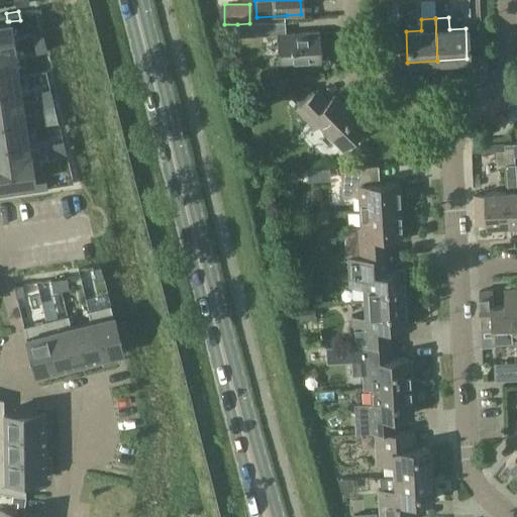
[(0,22),(0,50),(14,49),(9,21),(7,21),(0,22)]
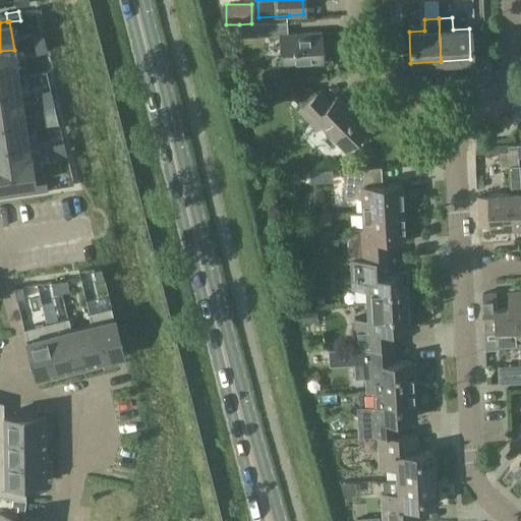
[(251,23),(239,24),(240,37),(269,35),(268,22),(251,23)]
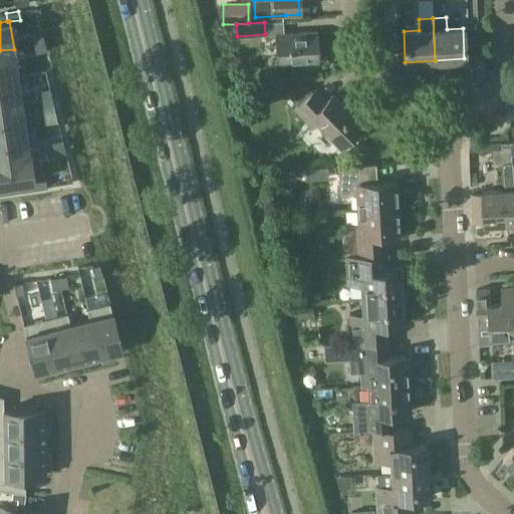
[(316,31),(284,33),(274,34),(276,64),(318,61),(316,31)]
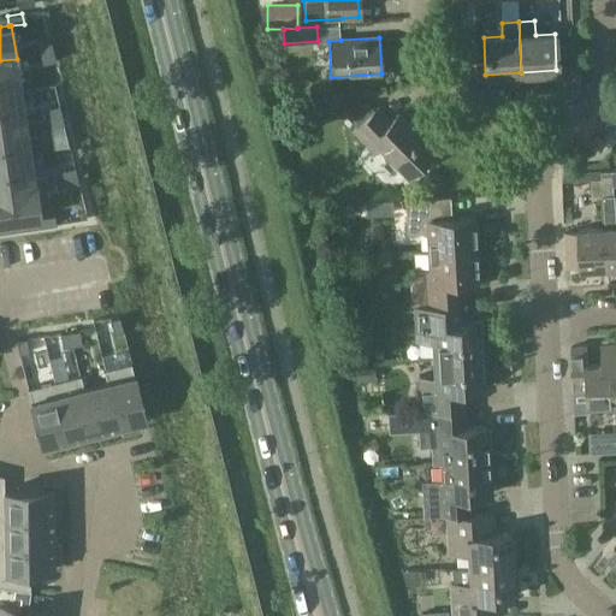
[(52,42),(37,46),(40,55),(54,52),(52,42)]
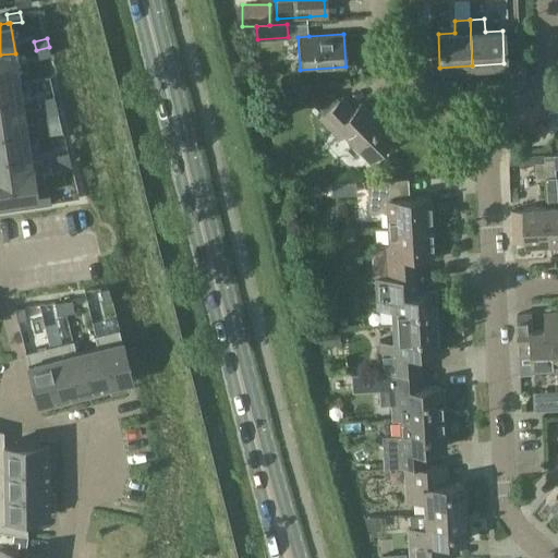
[(49,47),(36,50),(38,59),(51,56),(49,47)]
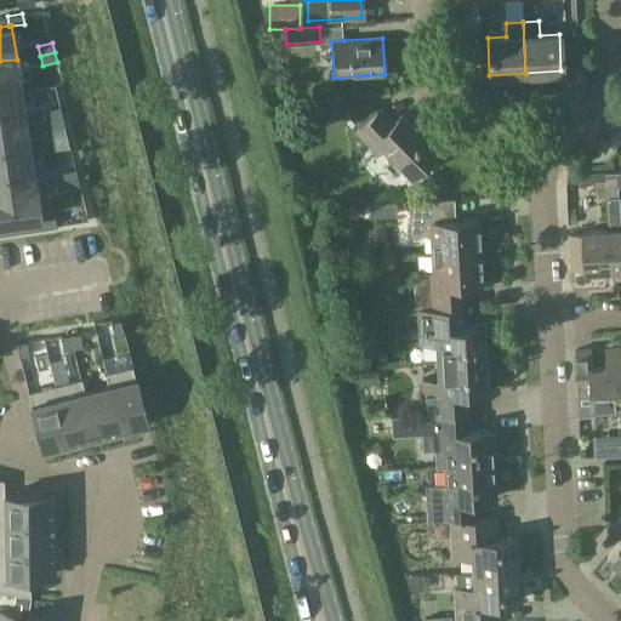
[(0,93),(22,91),(17,60),(0,61),(0,93)]
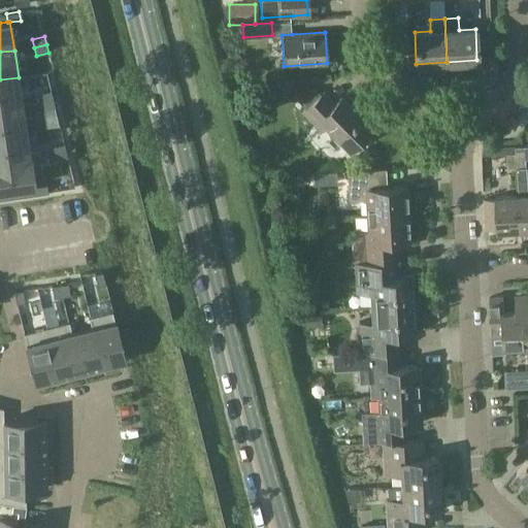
[(19,77),(0,79),(0,107),(22,104),(19,77)]
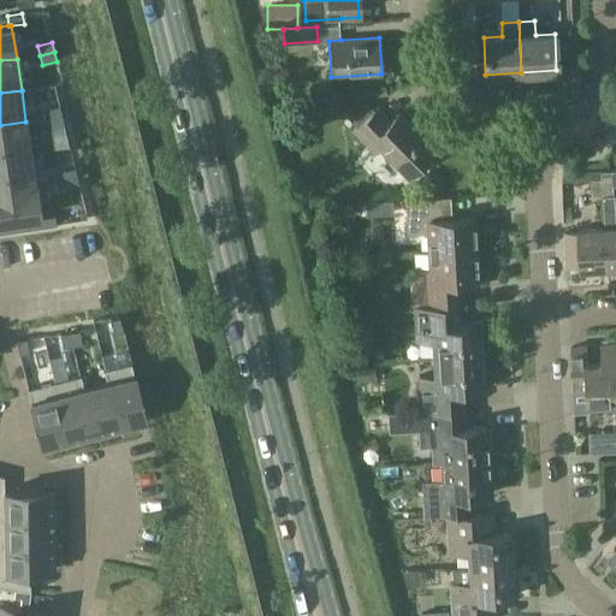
[(373,110),(365,100),(347,117),(357,128),(353,132),(372,153),(379,147),(407,176),(436,148),(420,132),(419,135),(397,113),(390,120),(375,106),(373,110)]
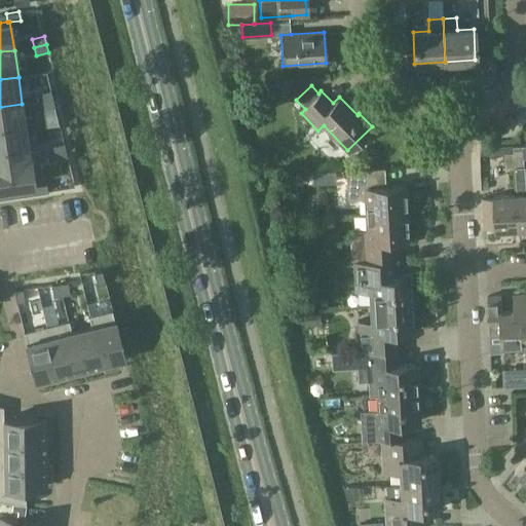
[(50,89),(39,92),(41,101),(52,98),(50,89)]
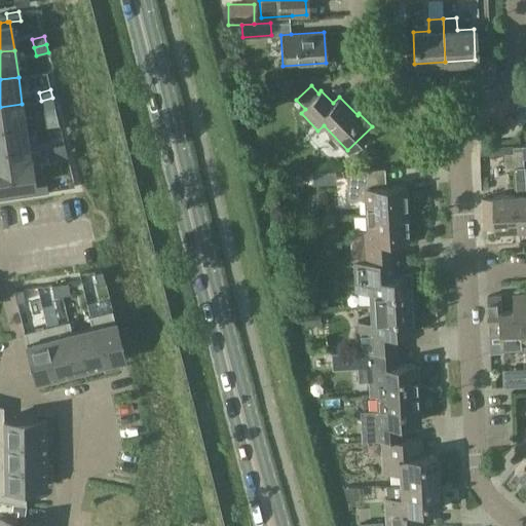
[(52,98),(41,101),(43,109),(54,106),(52,98)]
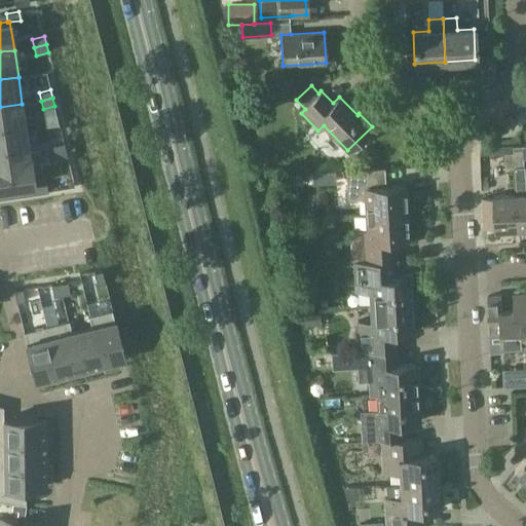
[(0,134),(26,130),(22,104),(0,107),(0,134)]
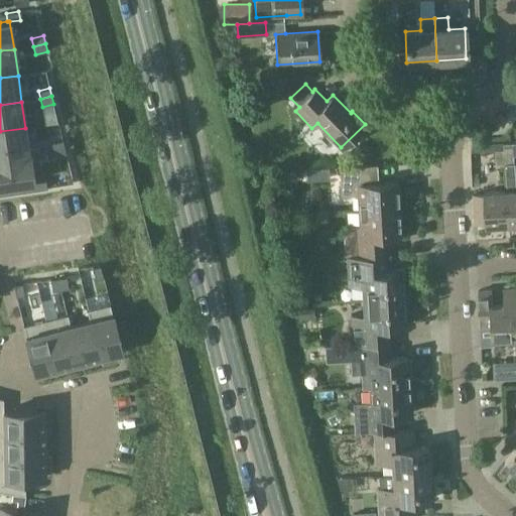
[(25,128),(0,131),(0,158),(29,154),(25,128)]
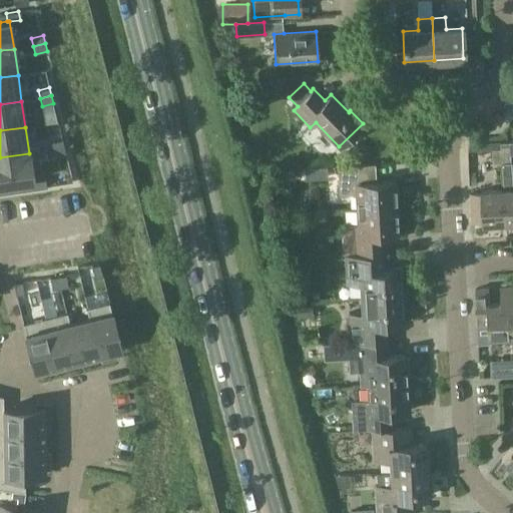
[(394,161),(394,133),(365,133),(365,155),(380,155),(380,160),(394,161)]
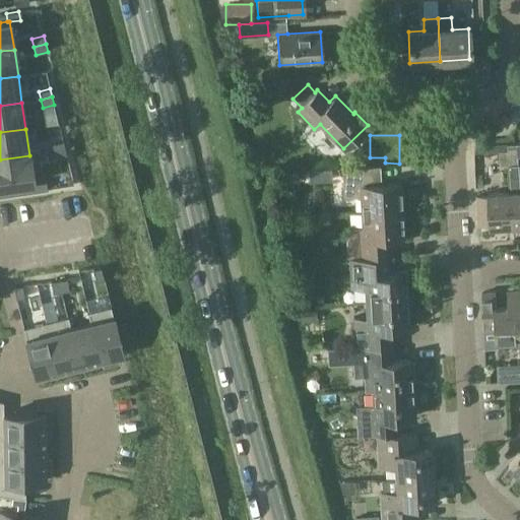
[(63,141),(51,144),(53,152),(65,149),(63,141)]
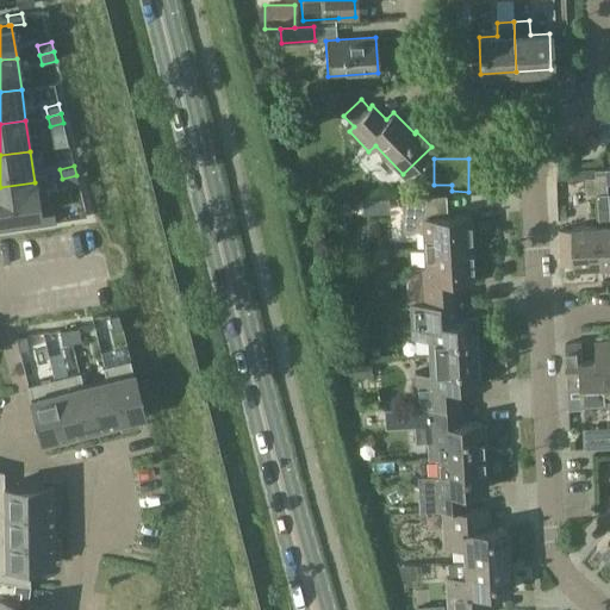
[(609,263),(609,192),(608,169),(596,170),(597,178),(598,195),(599,224),(602,265),(609,263)]
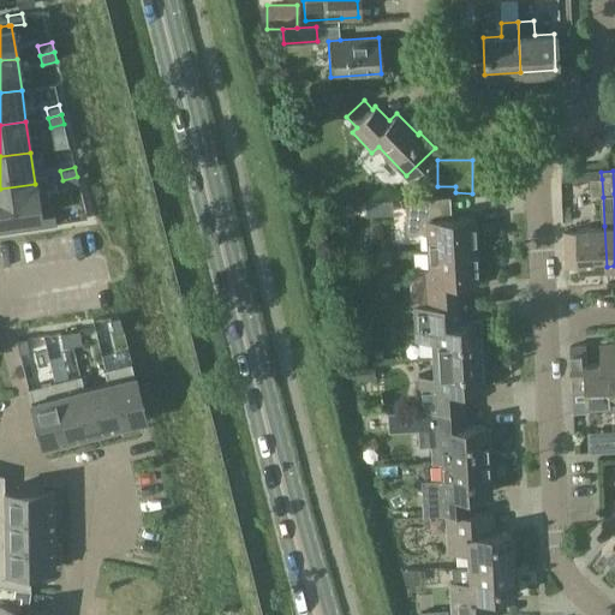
[(77,177),(63,180),(65,189),(79,186),(77,177)]
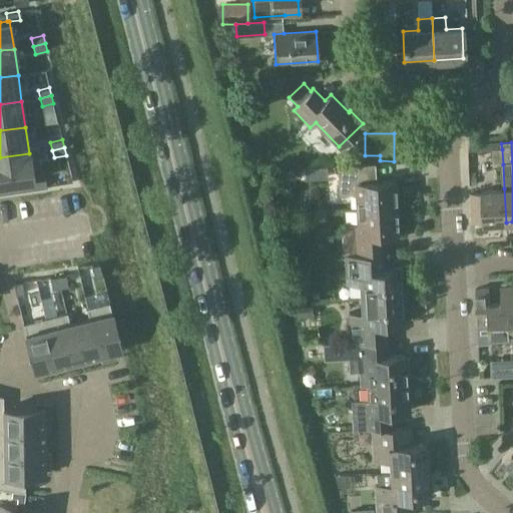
[(494,164),(503,164),(502,149),(493,149),(494,164)]
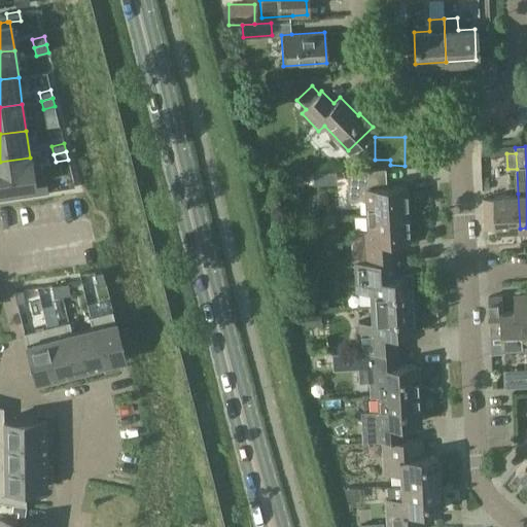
[(0,190),(21,188),(33,186),(35,186),(30,157),(0,162),(0,190)]
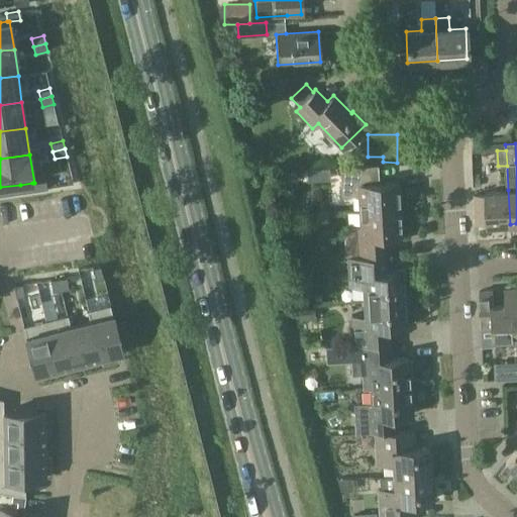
[(358,211),(399,209),(398,182),(379,183),(378,165),(340,168),(342,197),(358,196),(358,211)]
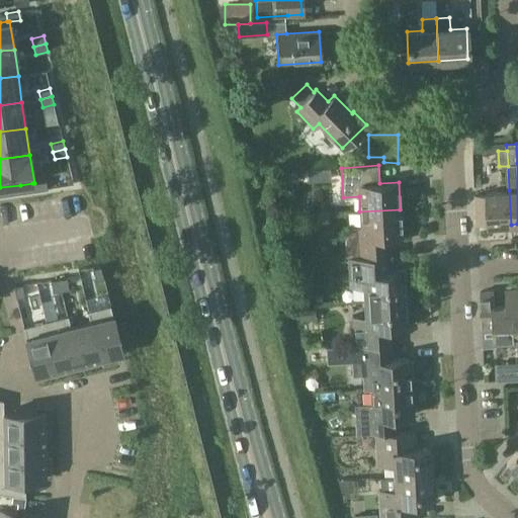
[(329,169),(319,170),(319,181),(330,181),(329,169)]
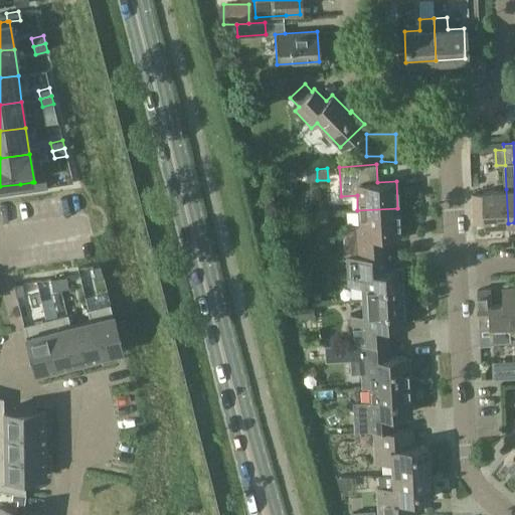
[(56,178),(44,180),(45,188),(57,186),(56,178)]
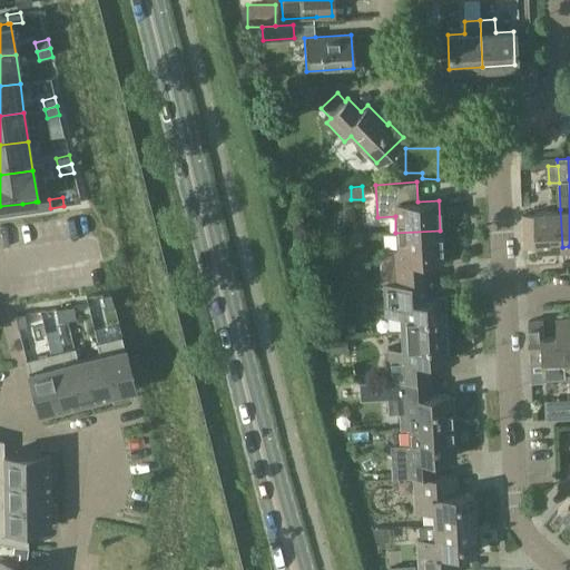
[(38,202),(36,202),(37,210),(50,208),(49,199),(38,202)]
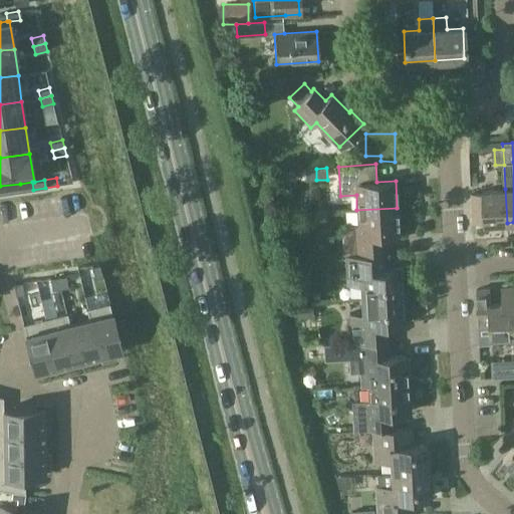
[(32,182),(20,184),(21,192),(33,190),(32,182)]
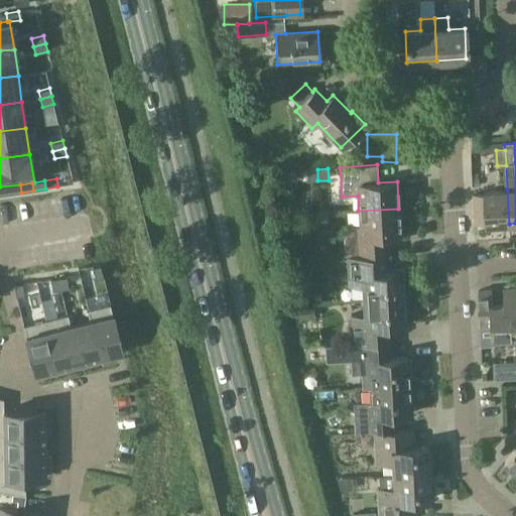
[(486,225),(509,224),(507,189),(484,191),(485,195),(473,196),(474,225),(486,224),(486,225)]
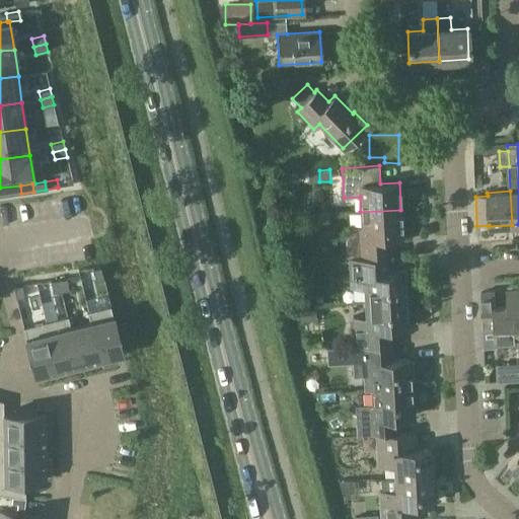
[(400,210),(360,212),(361,227),(344,228),(346,256),(377,255),(376,237),(402,235),(400,210)]
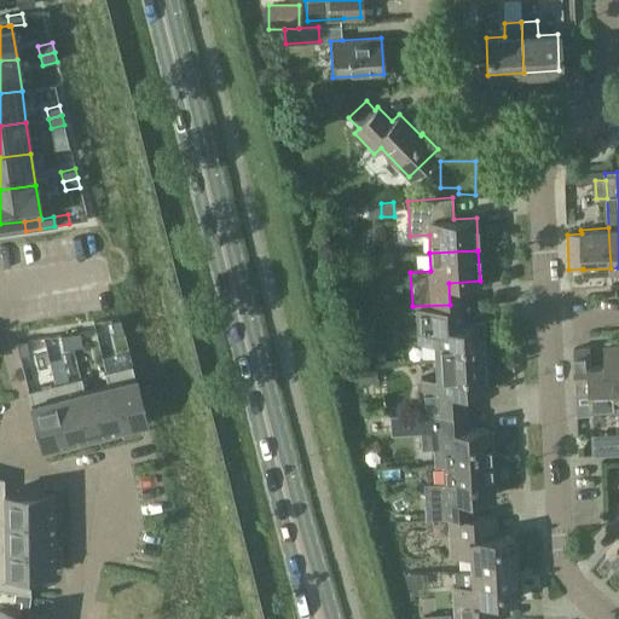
[(435,359),(484,356),(482,333),(485,333),(484,323),(474,323),(474,325),(450,327),(449,305),(416,307),(417,340),(434,339),(435,359)]
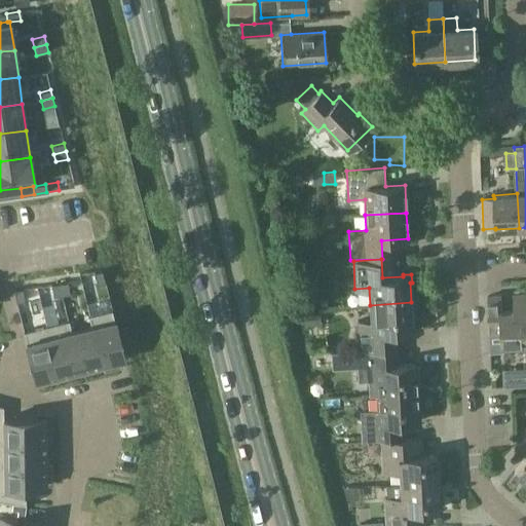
[(102,271),(94,272),(96,285),(104,284),(102,271)]
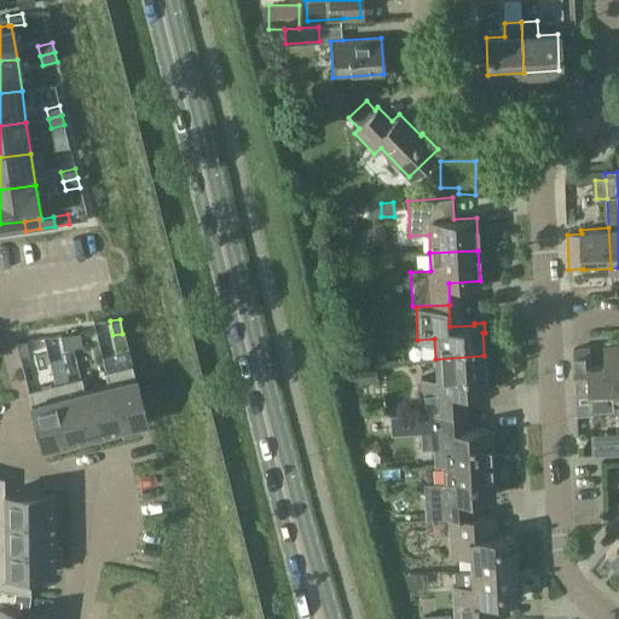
[(80,333),(70,334),(73,348),(82,347),(80,333)]
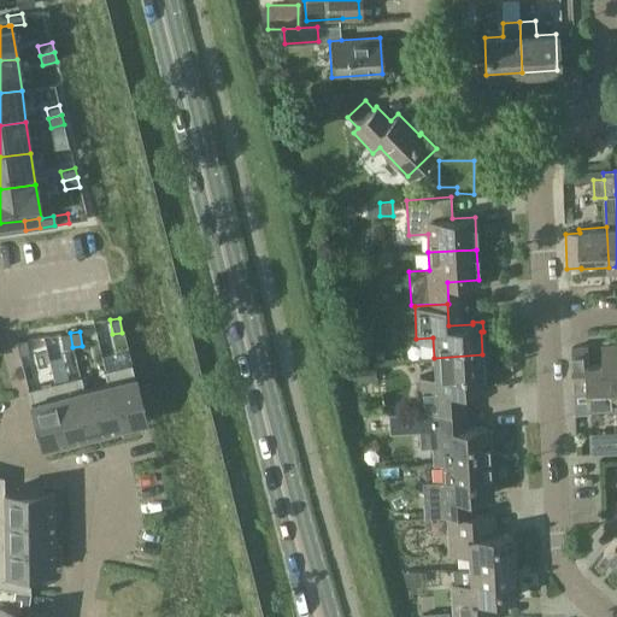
[(70,333),(60,334),(63,348),(72,347),(70,333)]
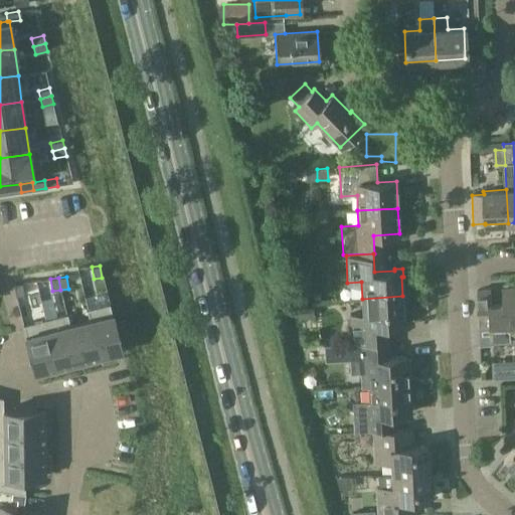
[(22,283),(14,285),(16,297),(24,295),(22,283)]
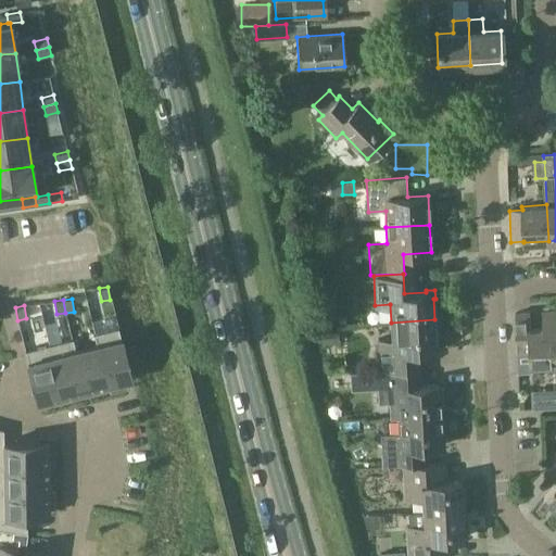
[(531,366),(555,364),(553,311),(542,312),(543,328),(531,329),(530,312),(515,313),(517,353),(530,353),(531,366)]
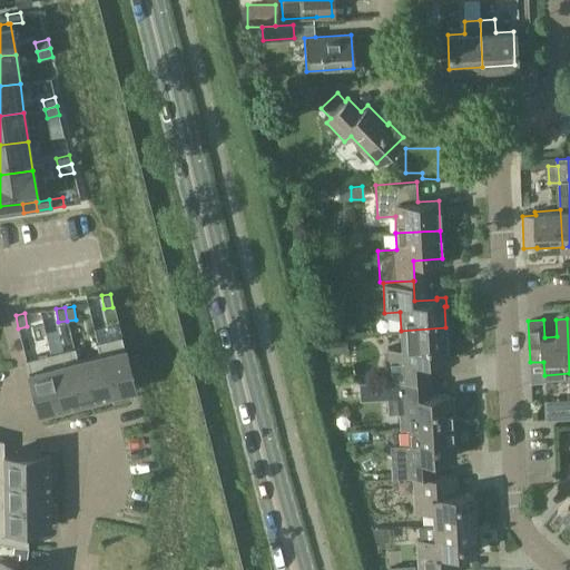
[(445,327),(401,331),(401,349),(386,350),(389,380),(419,377),(419,359),(440,357),(440,359),(449,357),(449,349),(448,349),(445,327)]
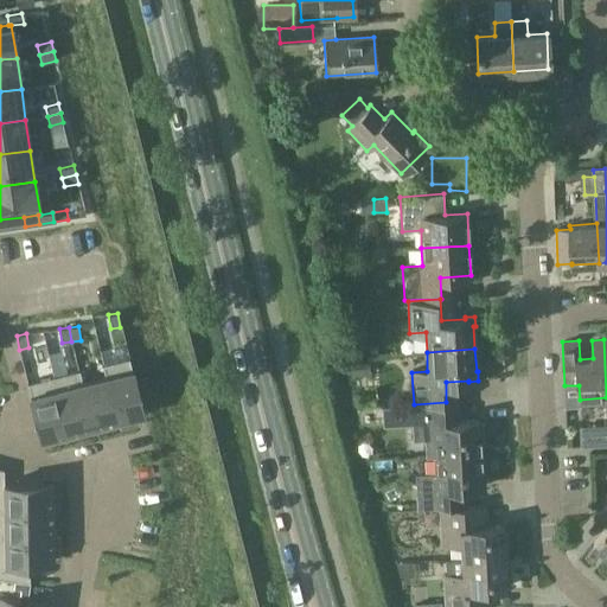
[(132,369),(106,375),(117,422),(144,415),(132,369)]
